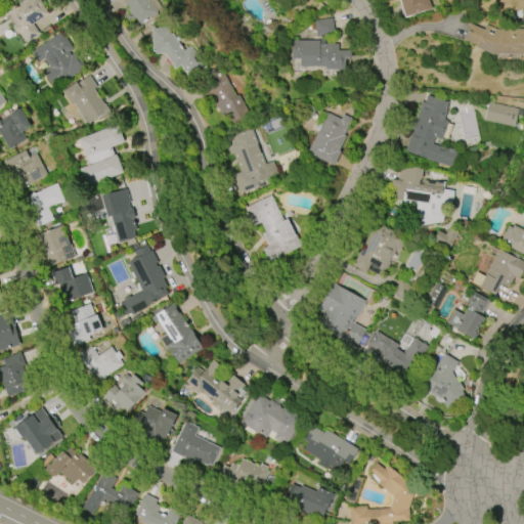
[(8,10),(25,0),(25,1),(26,0),(38,0),(48,14),(32,24),(39,34),(25,43),(18,33),(16,34),(12,28),(17,25),(8,10)]
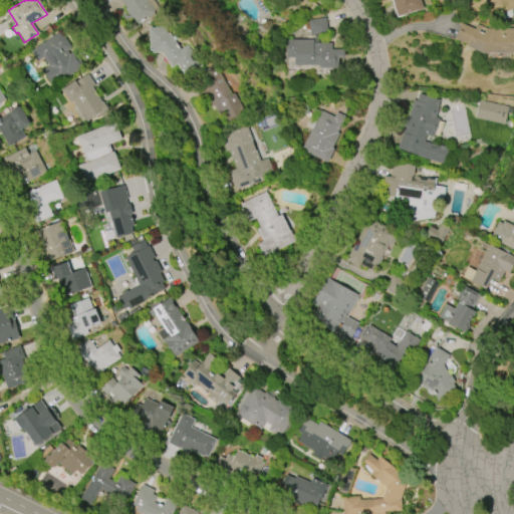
[(119,0),(153,0),(159,8),(154,12),(155,13),(137,24),(130,13),(127,14),(124,9),(125,8),(119,0)]
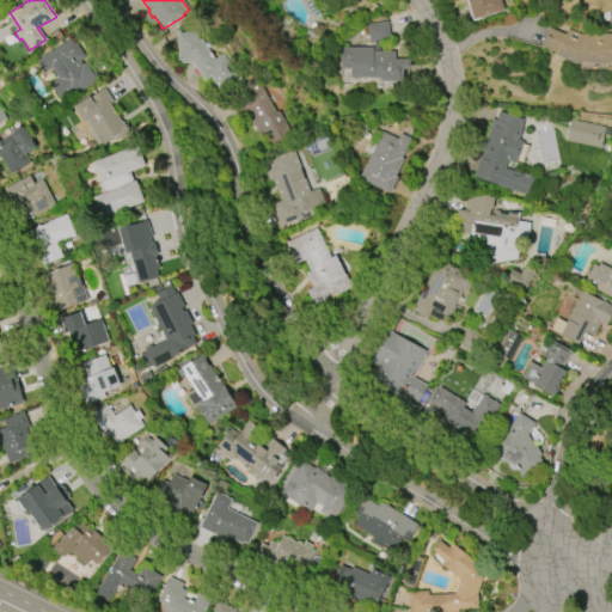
[(500,0),(503,11),(472,20),(465,0),(500,0)]
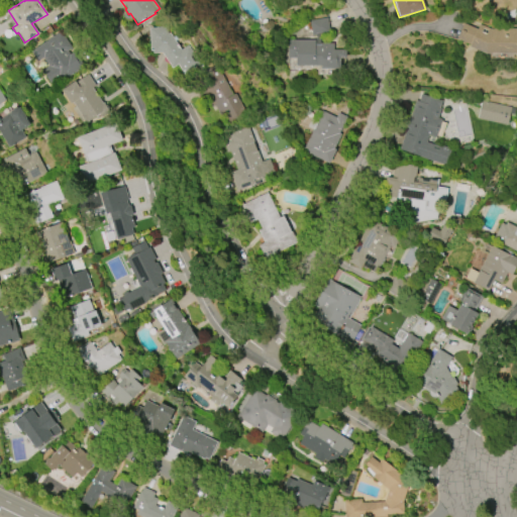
[(345,49),(345,59),(340,59),(340,69),(321,69),(321,66),(296,66),(296,58),(288,59),(287,40),(316,40),(315,36),(312,36),(309,20),(327,17),(329,35),(320,36),(320,43),(333,43),(333,49),(345,49)]
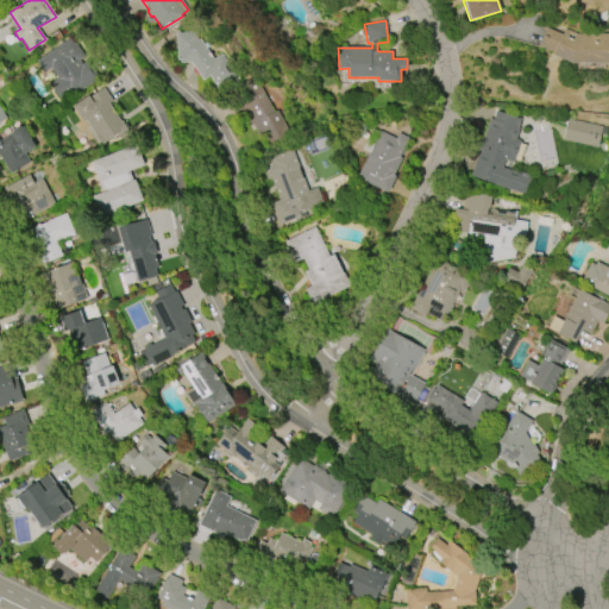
[(177,60),(175,32),(195,31),(196,38),(200,38),(213,58),(221,54),(236,76),(217,88),(208,76),(202,80),(189,62),(180,62),(180,60),(177,60)]
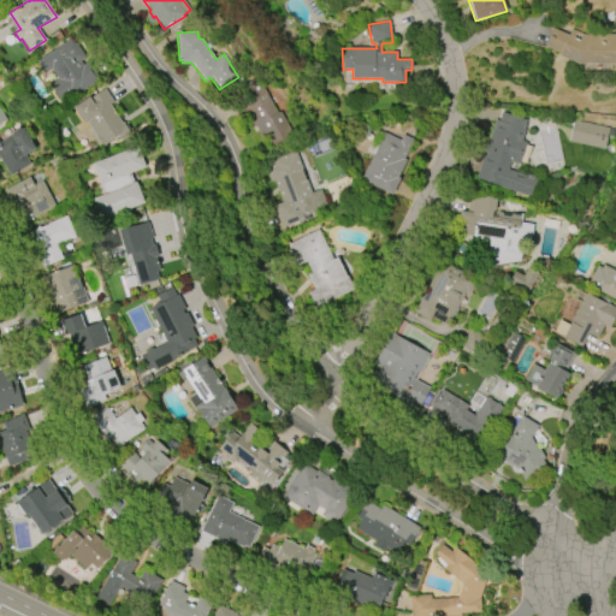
[(36,61),(72,37),(86,58),(80,61),(83,66),(87,64),(98,81),(70,99),(69,96),(61,101),(49,84),(58,80),(52,70),(45,73),(36,61)]
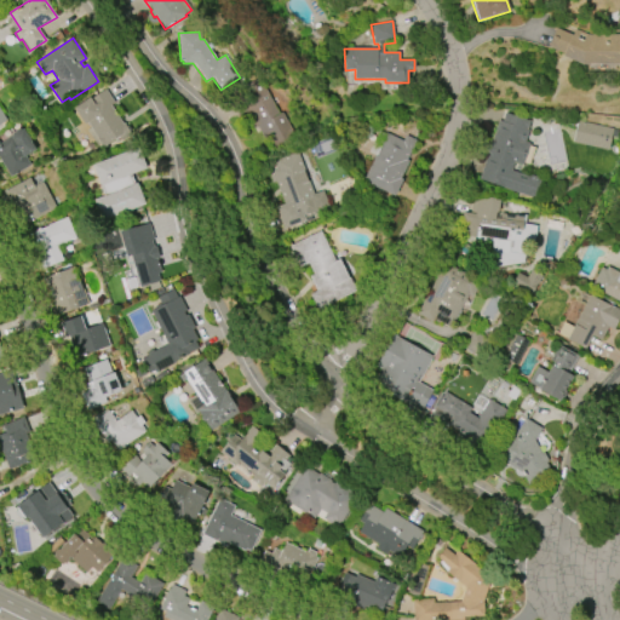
[(281,113),(293,136),(269,148),(257,126),(254,127),(244,105),(254,99),(248,87),(262,81),(279,114),(281,113)]
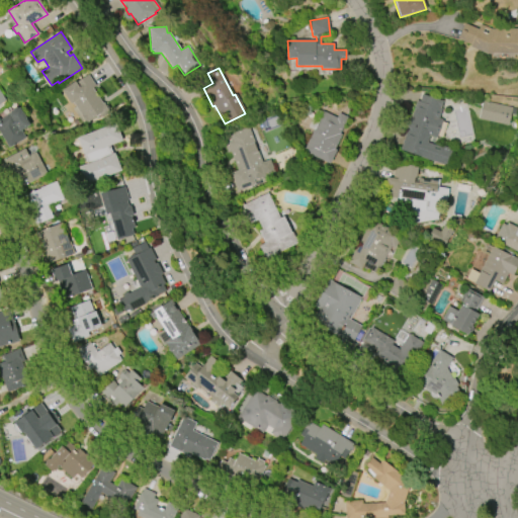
[(87,75),(95,86),(92,88),(102,103),(103,102),(107,108),(86,123),(81,116),(79,118),(73,108),(75,107),(73,103),(71,104),(62,90),(75,81),(76,82),(87,75)]
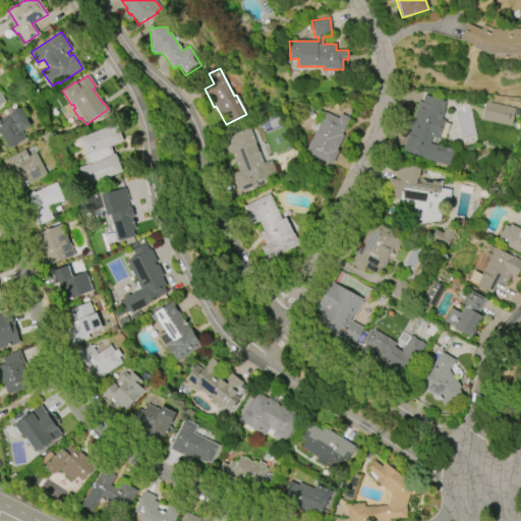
[(403,150),(419,102),(421,103),(424,95),(445,102),(443,109),(445,110),(441,119),(446,120),(439,138),(432,136),(430,142),(445,148),(446,147),(452,149),(452,151),(454,152),(450,166),(403,150)]
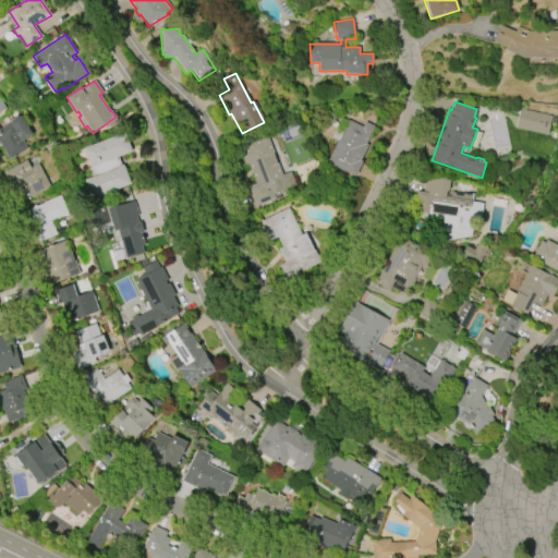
[(552,116),(520,109),(516,129),(547,135),(552,116)]
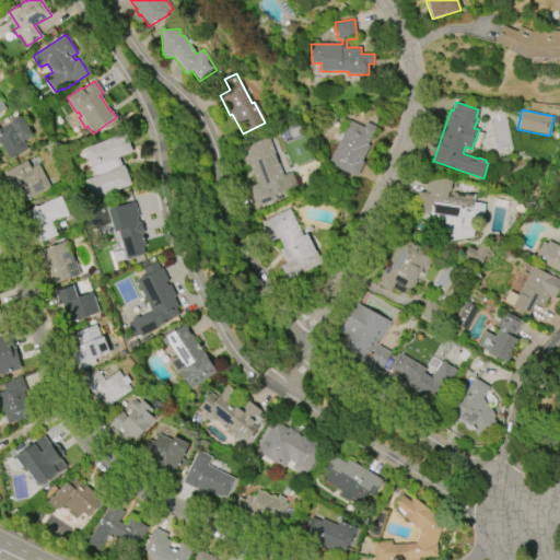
[(10,161),(0,143),(0,129),(12,123),(11,120),(19,116),(19,117),(21,116),(32,135),(23,140),(28,150),(10,161)]
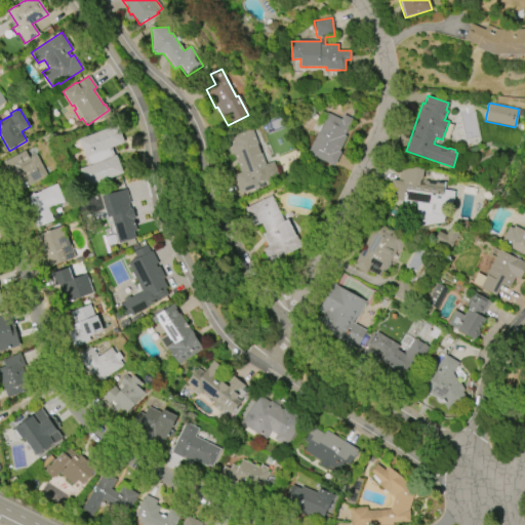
[(333,166),(307,154),(326,113),(341,120),(344,115),(352,119),(344,135),(346,136),(338,152),(340,152),(333,166)]
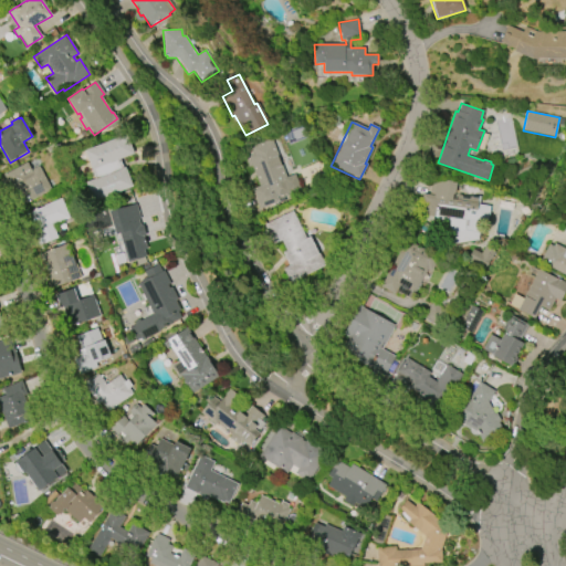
[(95,179),(84,152),(126,136),(133,154),(119,159),(123,168),(125,167),(132,187),(93,201),(85,182),(95,179)]
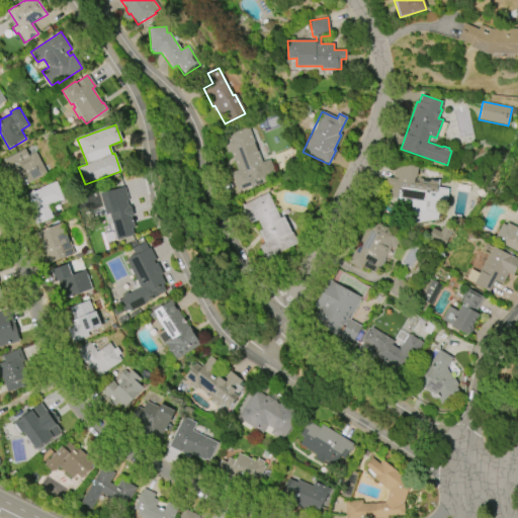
[(255,185),(238,191),(231,173),(237,171),(230,153),(228,154),(222,139),(229,136),(228,135),(248,127),(261,163),(269,160),(275,176),(265,180),(264,178),(254,182),(255,185)]
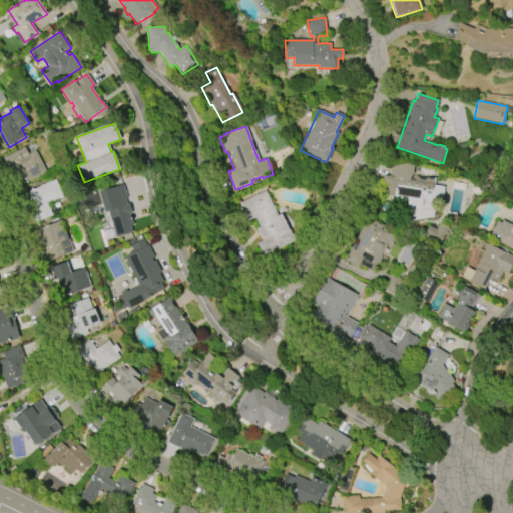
[(4,158),(24,147),(28,154),(35,150),(47,171),(19,186),(4,158)]
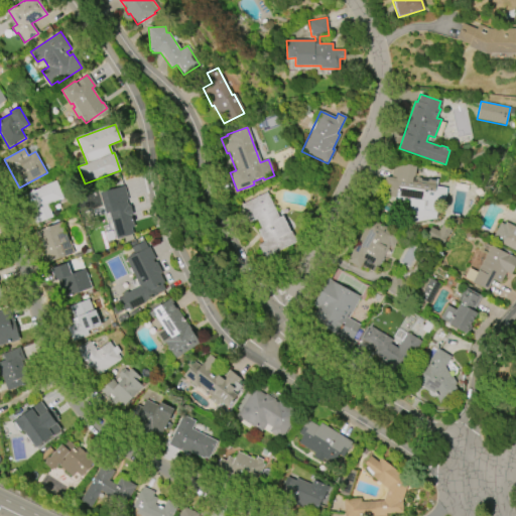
[(389,197),(390,184),(385,183),(386,177),(392,178),(394,163),(415,166),(414,177),(435,180),(435,178),(438,179),(437,186),(446,187),(445,201),(438,200),(436,219),(412,223),(410,209),(411,201),(397,200),(398,198),(389,197)]
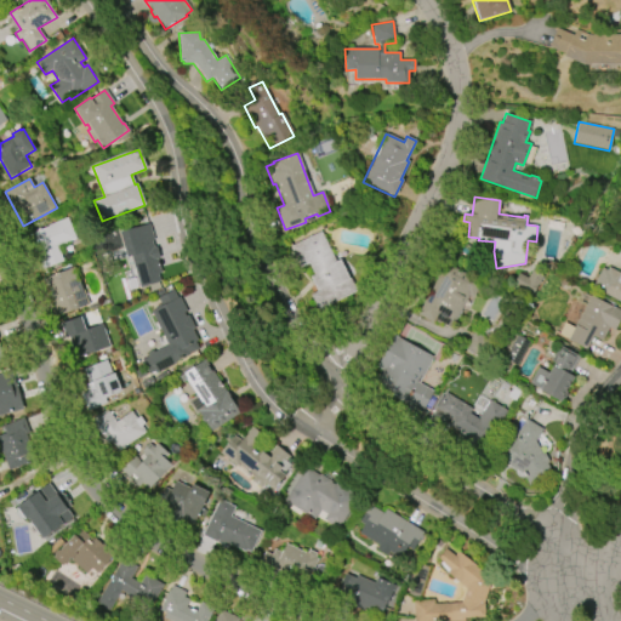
[(43,269),(28,234),(67,218),(75,239),(57,246),(63,261),(43,269)]
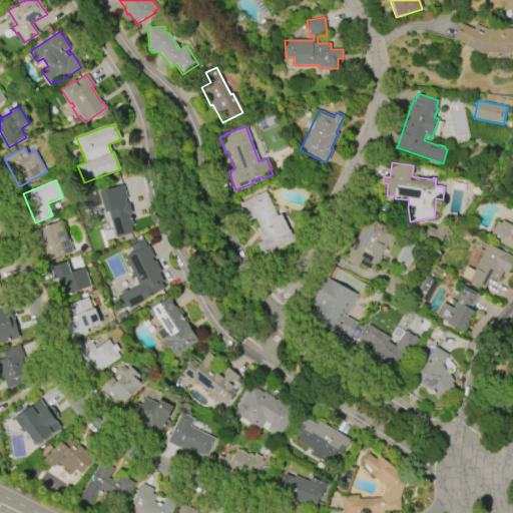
[(116,237),(108,211),(105,211),(98,191),(123,184),(127,197),(125,198),(126,204),(128,203),(131,213),(129,213),(132,225),(130,225),(132,232),(116,237)]
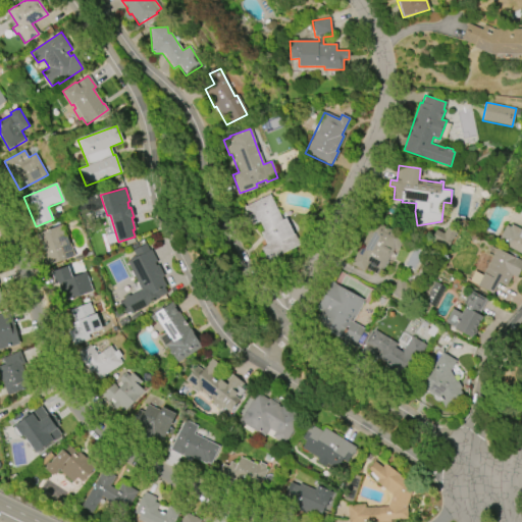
[(269,195),(281,219),(284,217),(293,235),(294,233),(300,245),(266,261),(260,248),(266,245),(260,232),(263,230),(259,221),(252,225),(243,207),(269,195)]
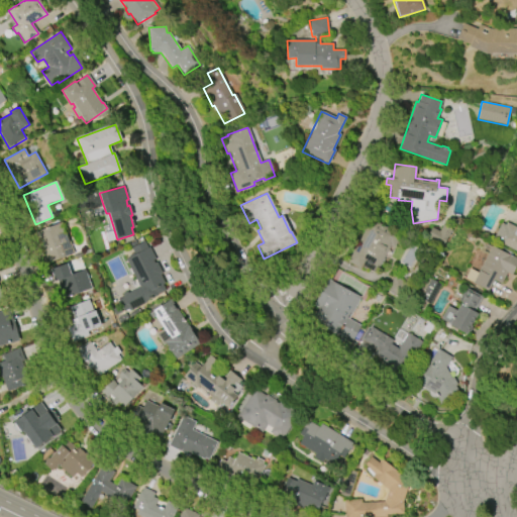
[(347,262),(364,232),(360,230),(368,217),(400,235),(394,247),(390,245),(378,268),(376,267),(374,272),(362,266),(359,269),(347,262)]
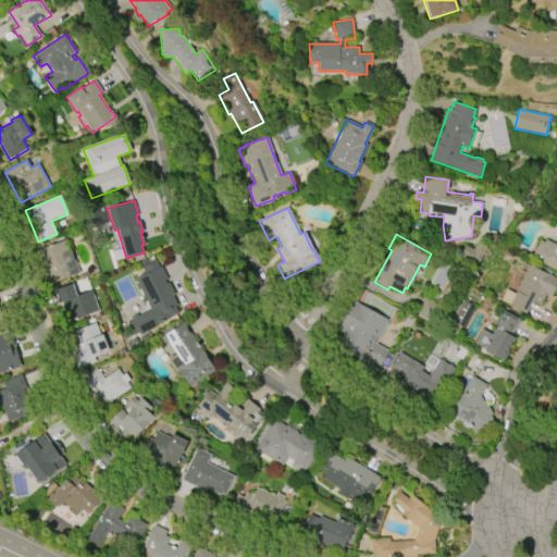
[(556,271),(535,260),(536,258),(532,256),(540,240),(544,243),(546,239),(556,245),(556,271)]
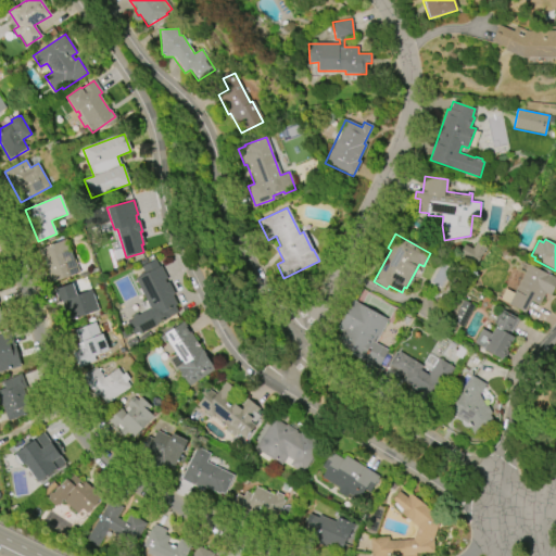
[(39,250),(66,240),(74,261),(75,260),(79,273),(52,282),(39,250)]
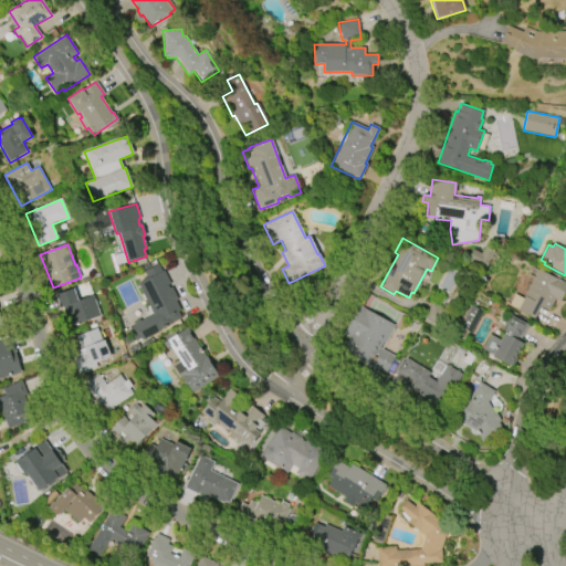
[(138,284),(142,282),(142,280),(146,278),(143,272),(157,264),(161,271),(164,271),(170,284),(167,285),(169,289),(171,287),(177,300),(176,301),(179,310),(177,311),(181,318),(173,323),(173,322),(166,324),(166,326),(158,331),(159,332),(142,341),(134,324),(135,323),(134,322),(139,320),(139,321),(153,314),(138,284)]
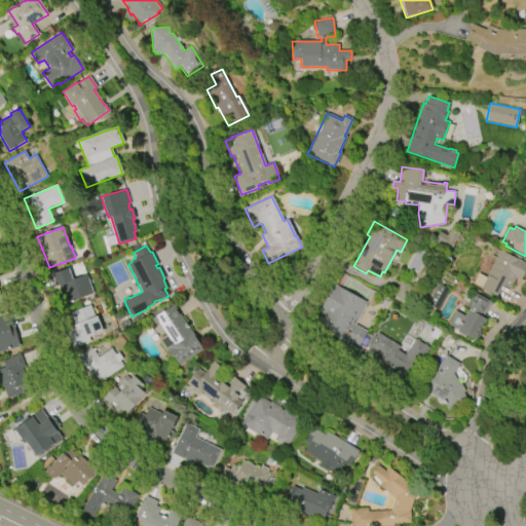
[(500,251),(525,263),(525,267),(520,279),(515,277),(510,289),(502,285),(496,296),(480,288),(481,287),(473,284),(478,273),(487,277),(500,251)]
